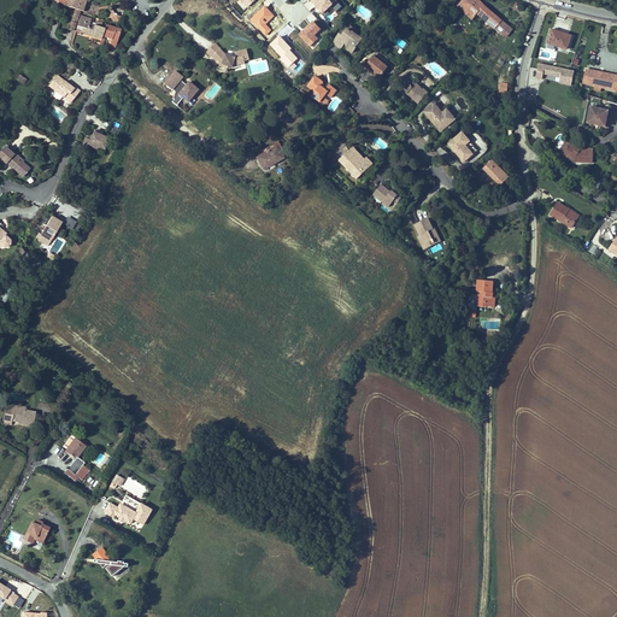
[(64,0),(68,1),(66,5),(66,6),(76,9),(81,11),(83,11),(87,0),(64,0)]
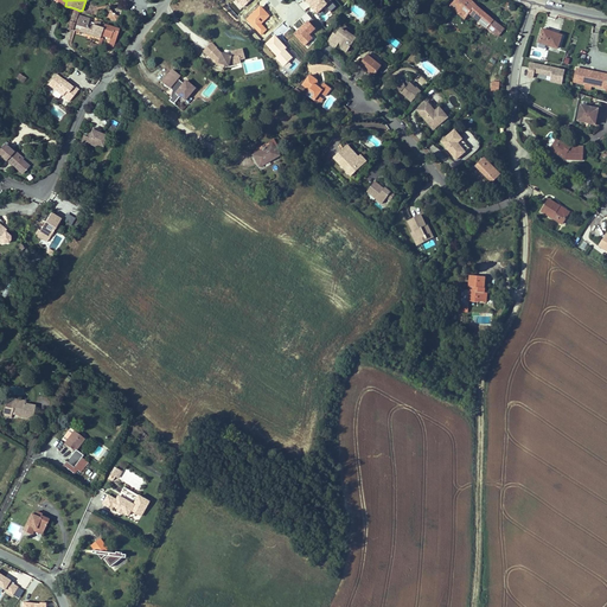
[(305,0),(320,17),(327,10),(330,13),(337,7),(330,0),(305,0)]
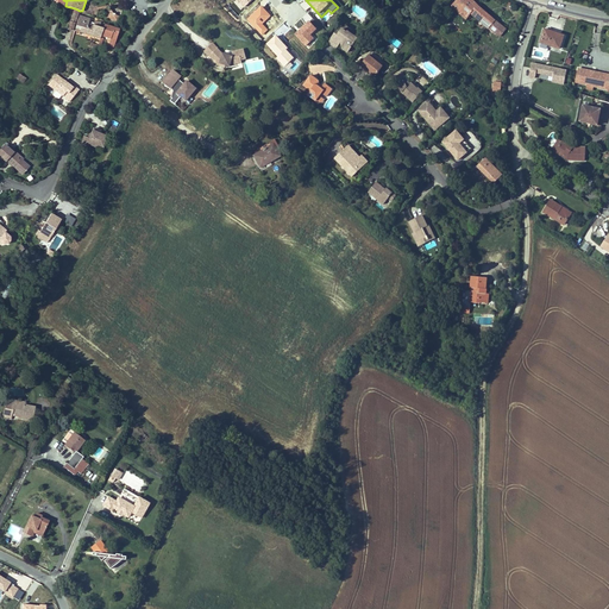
[(494,32),(500,25),(472,1),(473,0),(457,0),(452,6),(466,19),(471,13),(494,32)]
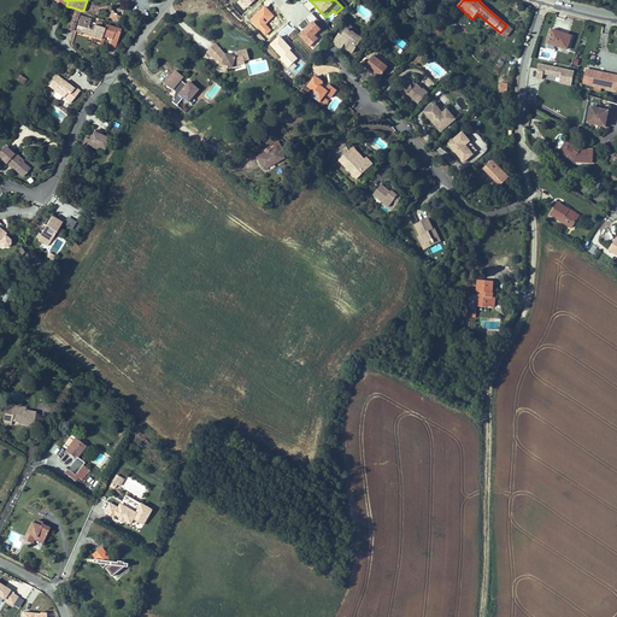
[(109,19),(119,22),(121,17),(117,16),(117,13),(115,13),(112,9),(111,9),(109,19)]
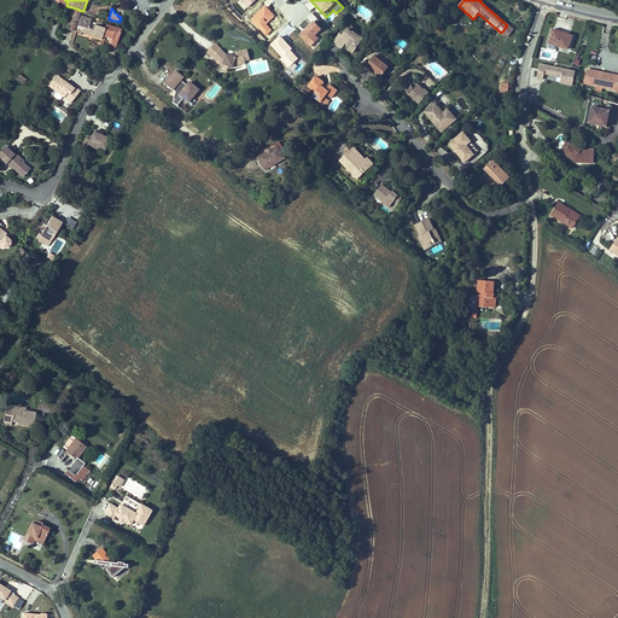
[(81,33),(101,39),(101,40),(103,41),(104,36),(105,36),(112,39),(110,45),(116,47),(121,30),(106,25),(105,29),(101,28),(103,23),(97,21),(95,23),(95,25),(89,24),(91,22),(92,19),(81,16),(77,27),(76,30),(81,33)]
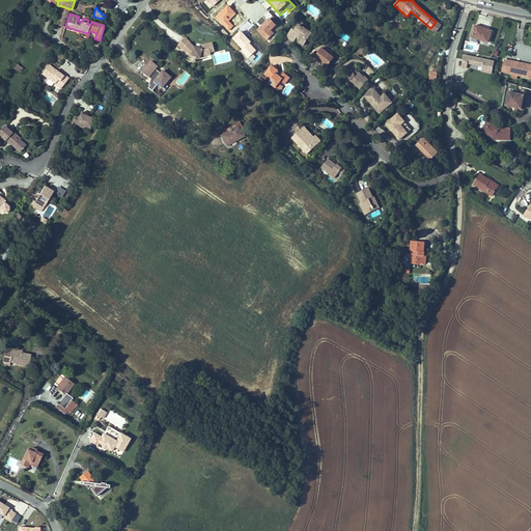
[(270,19),(258,30),(268,40),(274,34),(271,31),(276,26),(270,19)]
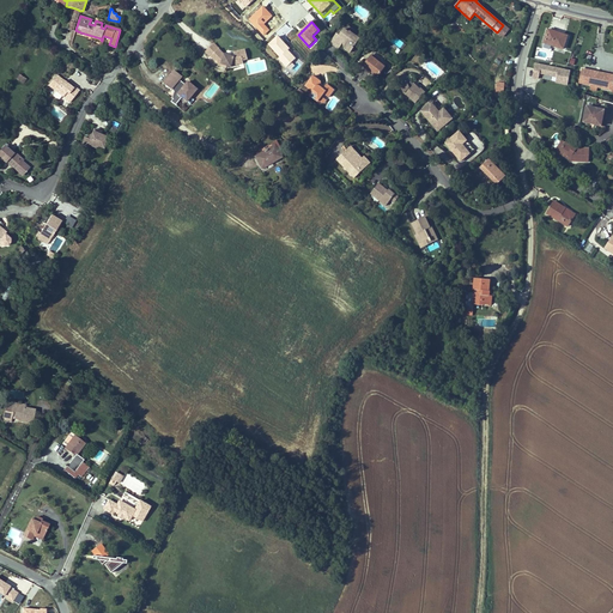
[(363,36),(347,25),(345,29),(350,34),(351,32),(360,40),(363,36)]
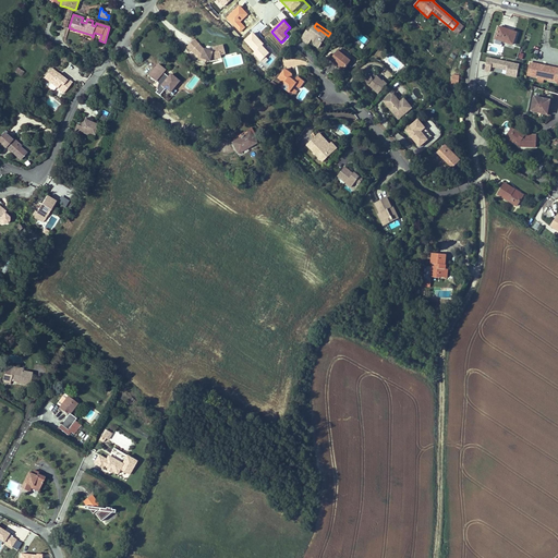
[(463,27),(458,23),(452,29),(458,34),(463,27)]
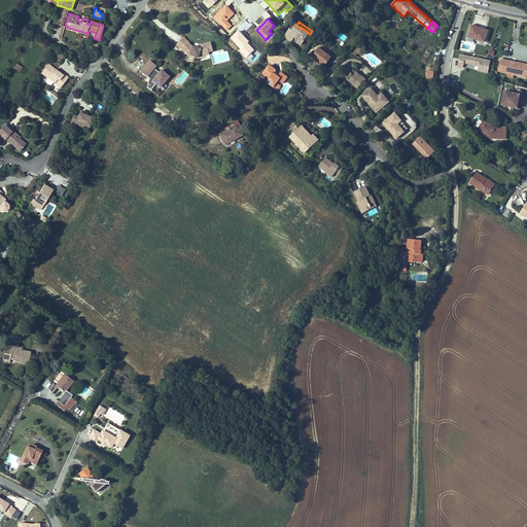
[(310,34),(302,28),(301,29),(296,25),(292,31),(290,29),(284,37),(291,42),(294,37),(296,38),(295,39),(296,42),(301,45),(310,34)]
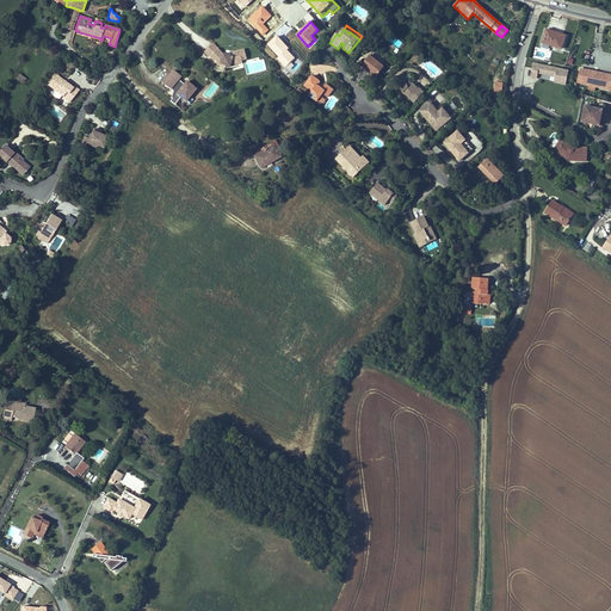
[(566,36),(554,32),(554,34),(547,31),(543,43),(561,49),(566,36)]
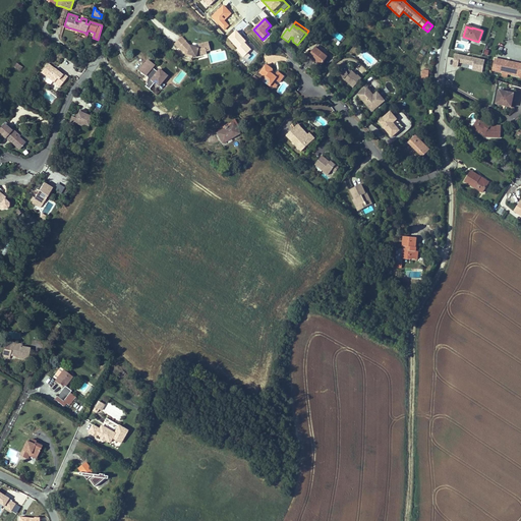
[(237,32),(229,39),(238,49),(236,51),(243,58),(252,50),(245,43),(246,42),(237,32)]
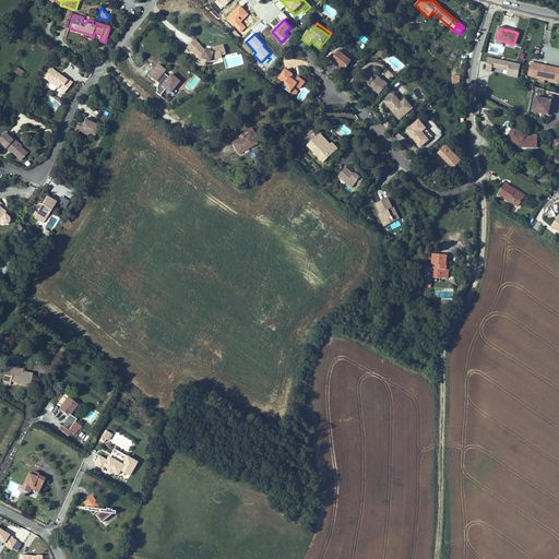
[(200,45),(195,39),(188,47),(192,52),(200,45)]
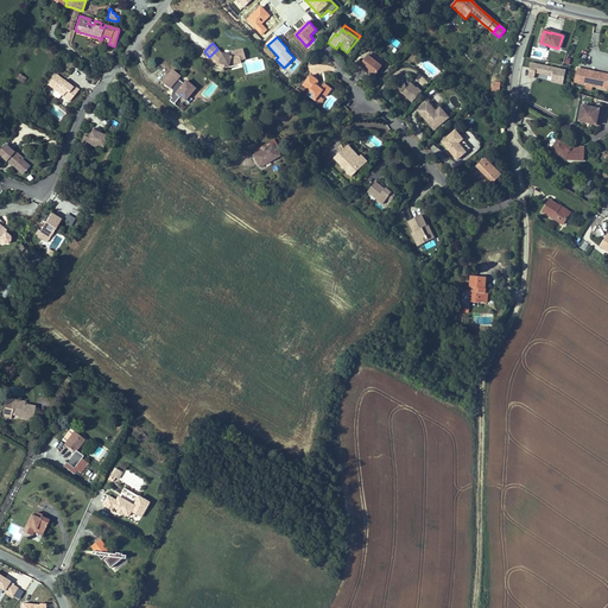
[(209,57),(217,65),(220,64),(225,65),(229,67),(230,65),(241,63),(241,61),(239,52),(233,54),(233,56),(222,54),(217,49),(209,57)]
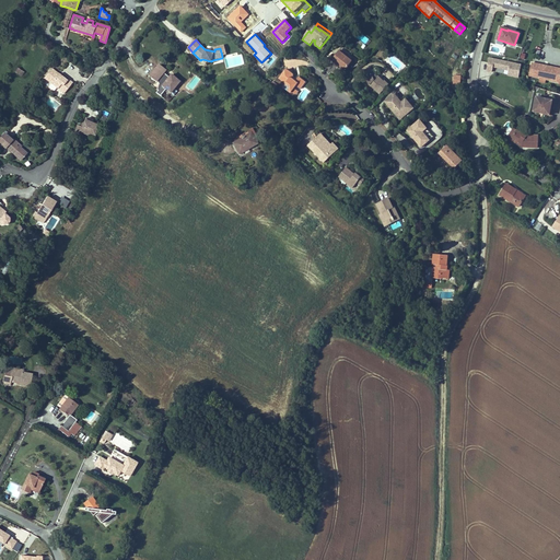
[(226,55),(224,45),(214,47),(214,49),(220,48),(222,56),(226,55)]
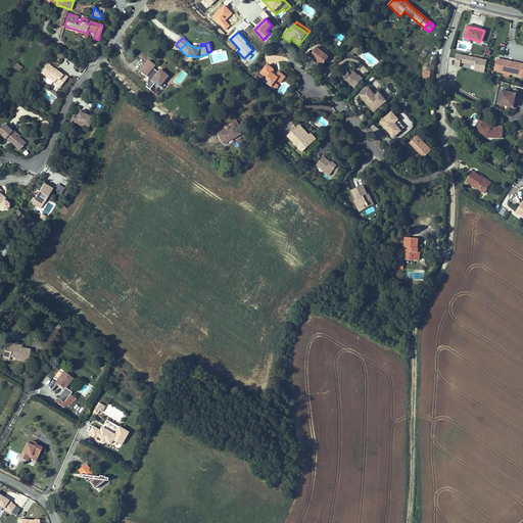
[(323,52),(317,48),(310,56),(322,65),(329,57),(323,52)]
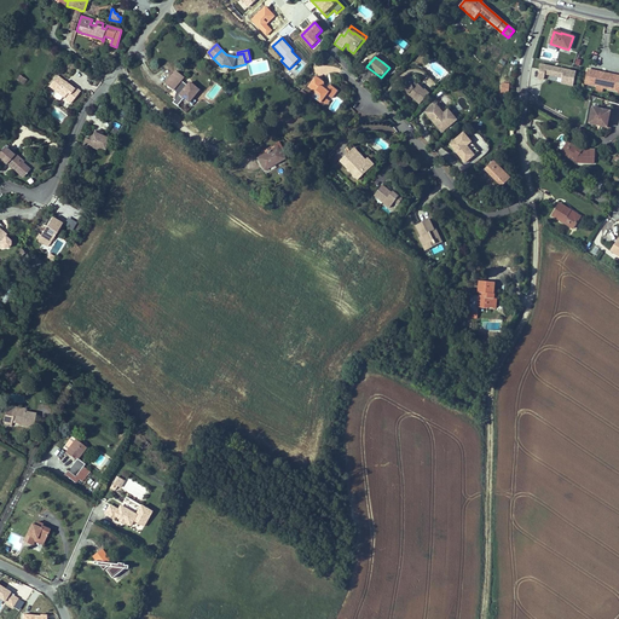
[(576,71),(541,64),(538,77),(543,79),(544,74),(562,77),(561,84),(572,86),(576,71)]
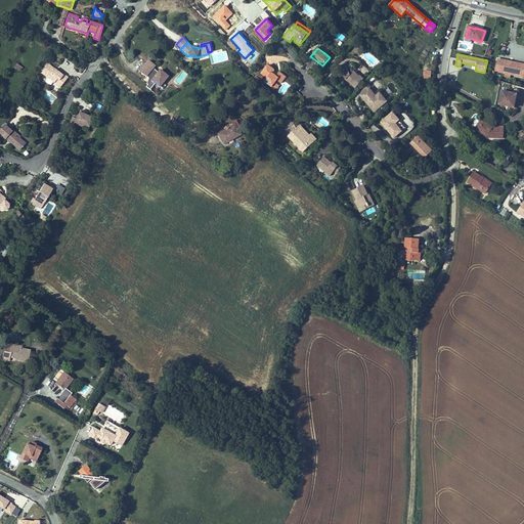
[(523,73),(523,63),(497,58),(495,71),(506,73),(505,77),(510,78),(511,75),(523,77),(523,73)]
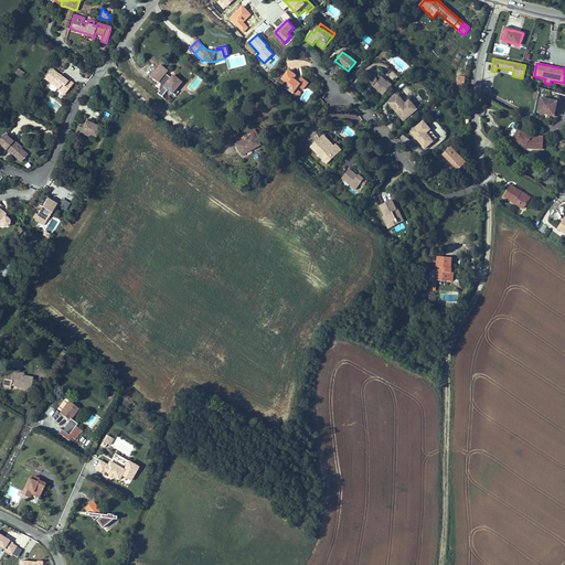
[(167,72),(160,65),(150,76),(158,83),(160,81),(162,82),(160,84),(160,85),(159,91),(159,92),(158,94),(161,97),(167,89),(171,94),(181,83),(172,75),(170,78),(166,74),(167,72)]
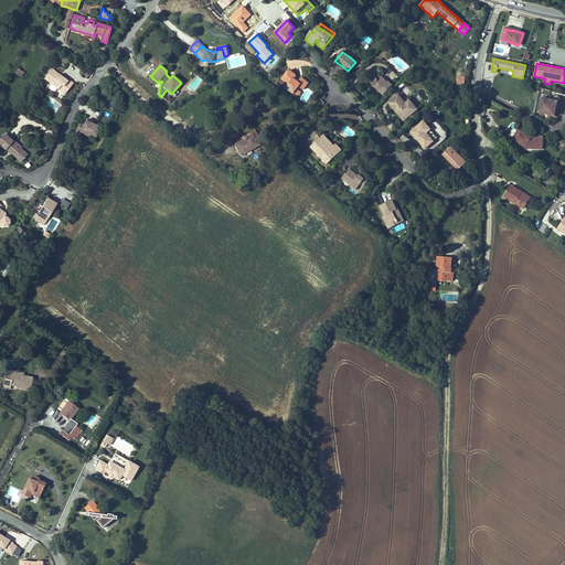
[(67,82),(52,68),(44,78),(59,89),(62,85),(65,88),(62,92),(65,94),(73,84),(68,80),(67,82)]
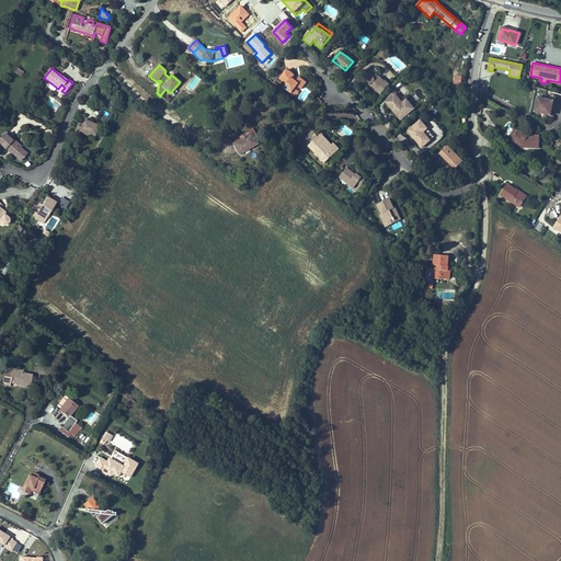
[(287,69),(279,79),(286,83),(284,87),(292,93),(295,89),(296,86),(300,89),(306,82),(299,77),(298,78),(296,81),(294,80),(294,77),(293,76),(294,75),(287,69)]
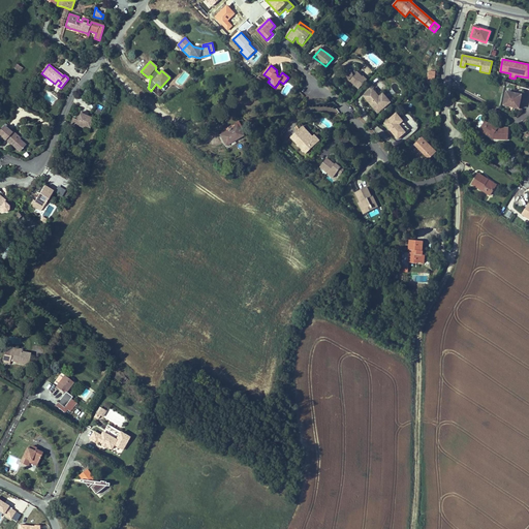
[(362,78),(355,72),(354,68),(351,70),(349,65),(343,68),(349,81),(359,89),(368,80),(364,75),(363,78),(362,78)]
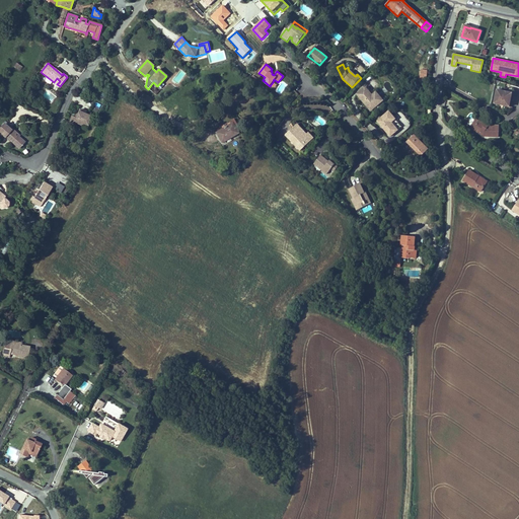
[(383,100),(376,92),(372,95),(365,87),(357,94),(364,102),(365,102),(366,103),(365,104),(371,110),(375,107),(373,104),(376,102),(378,104),(383,100)]
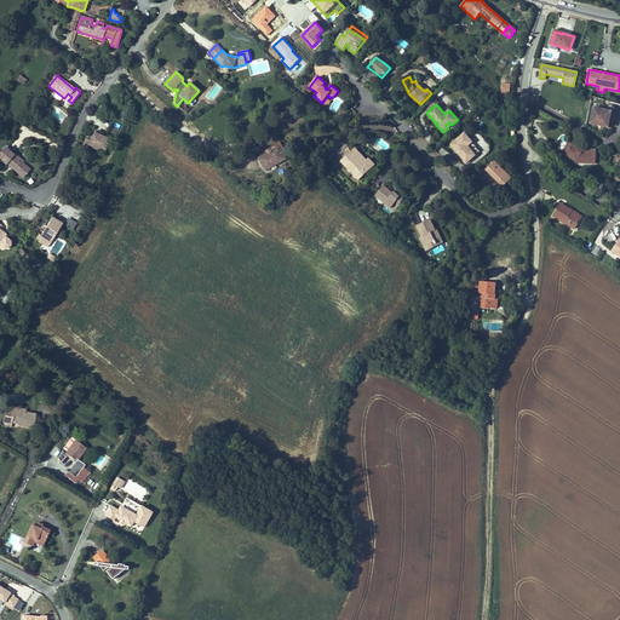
[(609,127),(612,112),(593,108),(591,124),(598,125),(598,122),(602,122),(602,126),(609,127)]
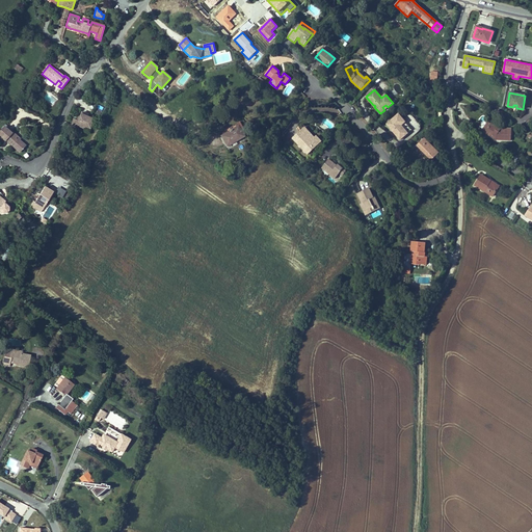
[(74,120),(71,127),(74,129),(77,128),(78,126),(83,128),(85,127),(89,129),(92,124),(90,123),(91,118),(87,116),(87,115),(81,112),(78,122),(74,120)]
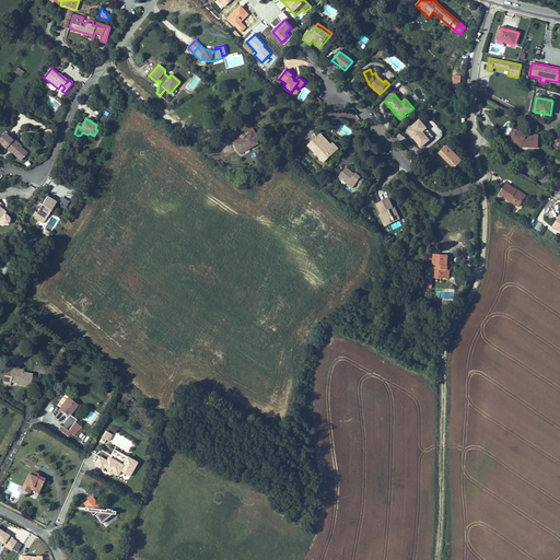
[(427,128),(420,120),(407,130),(421,148),(430,140),(422,132),(427,128)]
